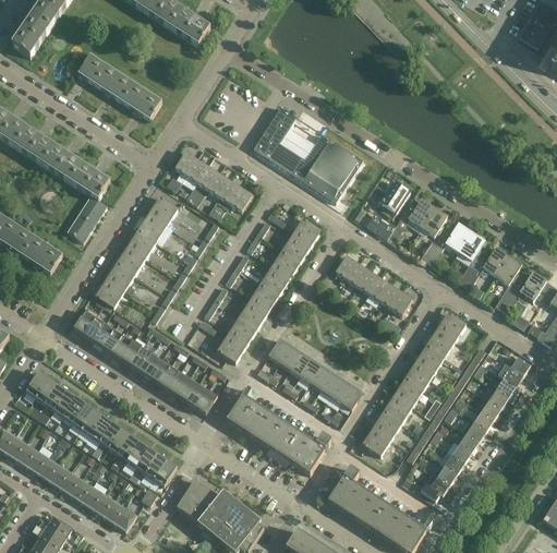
[(41,0),(37,5),(28,20),(47,32),(64,7),(55,0),(41,0)]
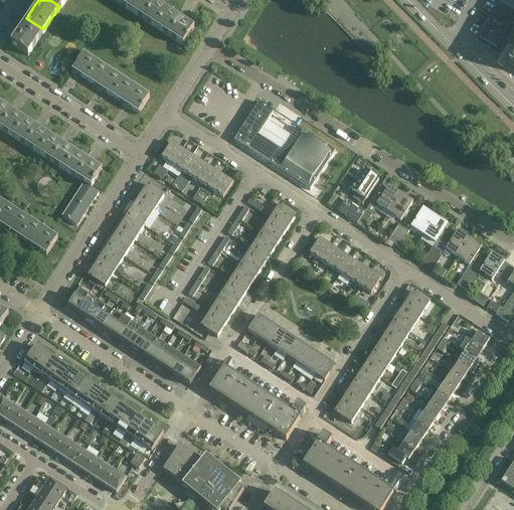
[(117,0),(131,9),(137,0),(117,0)]
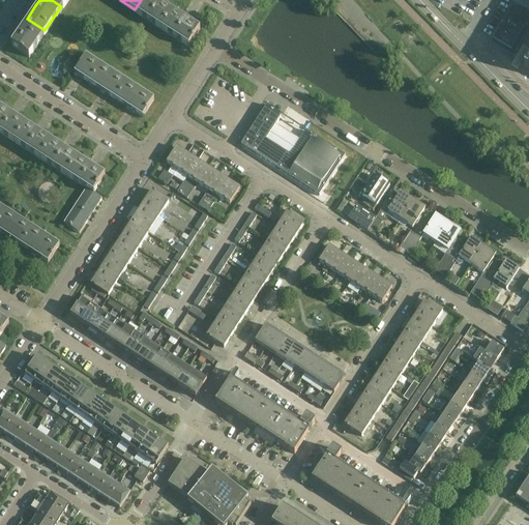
[(173,8),(159,0),(141,0),(135,9),(160,26),(173,8)]
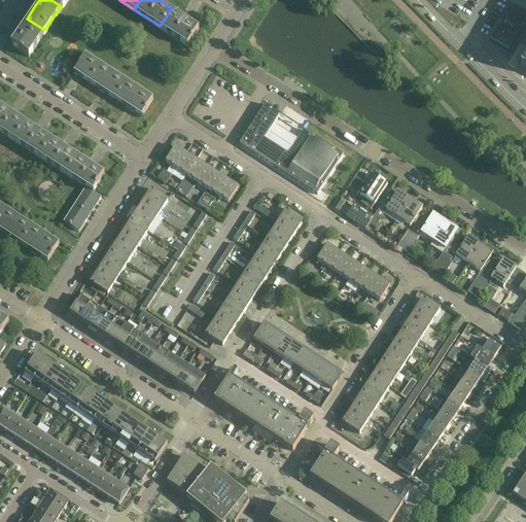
[(498,19),(517,29),(525,13),(507,3),(498,19)]
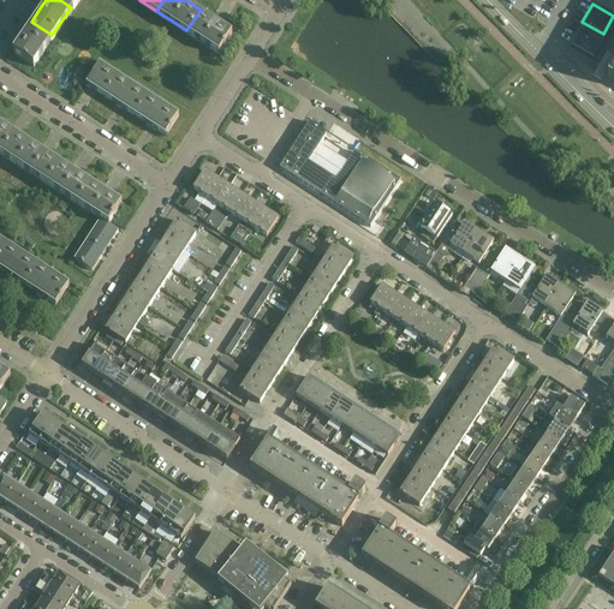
[(231,29),(208,15),(201,10),(186,30),(218,49),(231,29)]
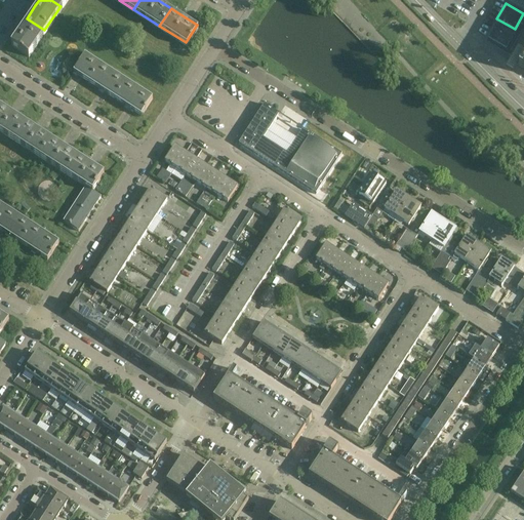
[(27,18),(16,33),(10,42),(28,54),(44,30),(27,18)]
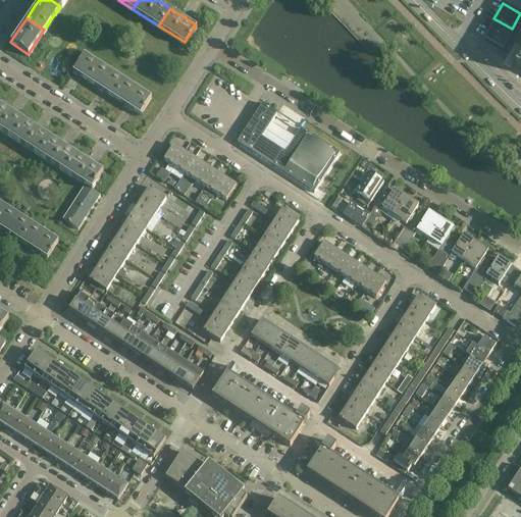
[(512,29),(493,18),(484,35),(502,45),(512,29)]
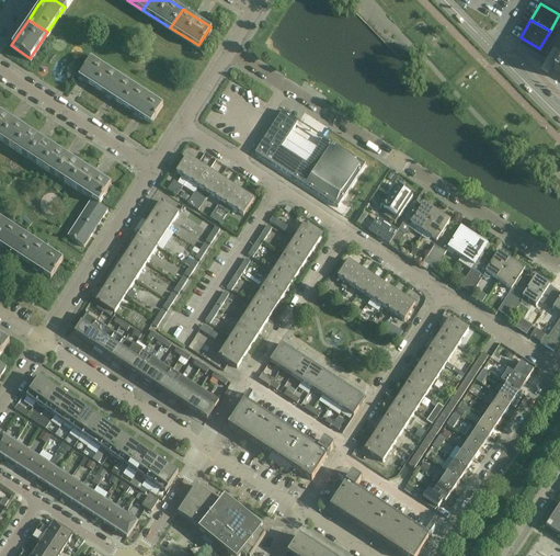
[(77,74),(87,79),(92,82),(104,64),(90,54),(77,74)]
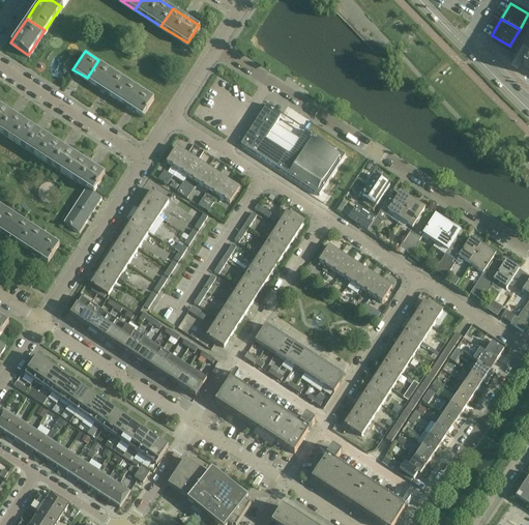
[(87,78),(108,91),(114,95),(125,78),(98,60),(87,78)]
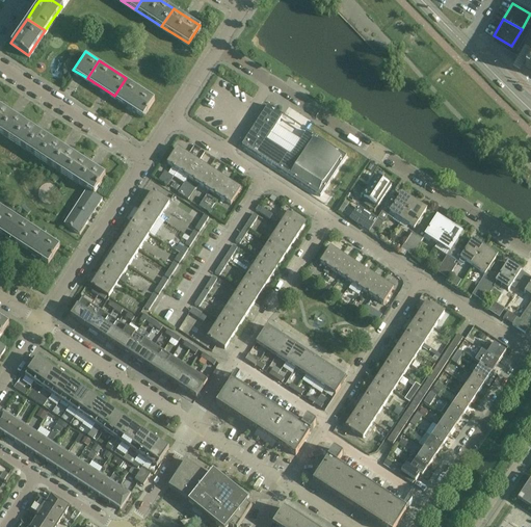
[(141,113),(153,96),(126,78),(114,96),(141,113)]
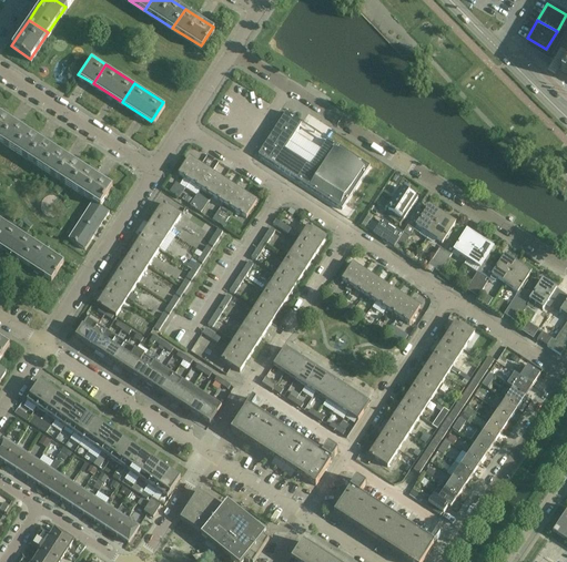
[(368,163),(326,135),(310,162),(284,145),(301,119),(284,109),(256,151),(341,205),(368,163)]
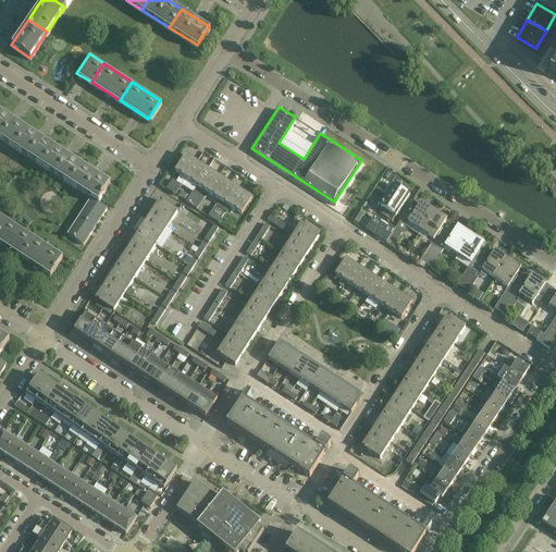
[(27,127),(7,114),(0,111),(0,136),(14,146),(27,127)]
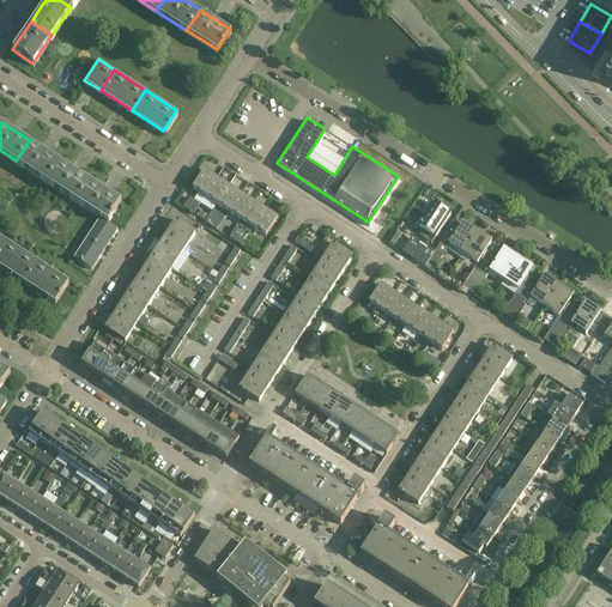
[(60,159),(37,145),(30,140),(16,161),(47,180),(60,159)]
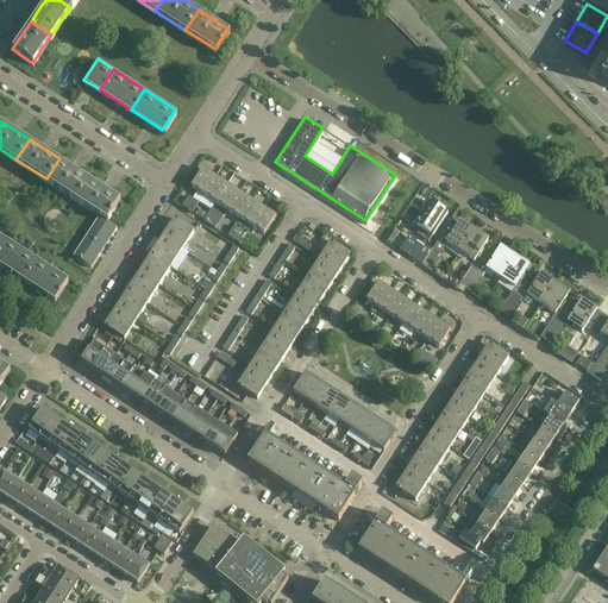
[(89,178),(67,164),(60,158),(46,178),(76,199),(89,178)]
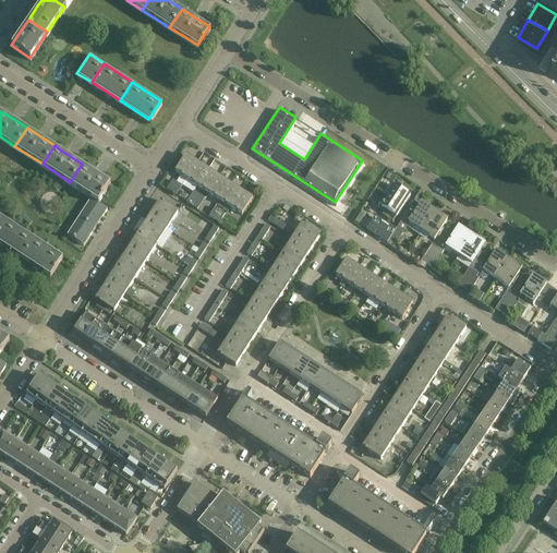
[(185,175),(196,158),(184,151),(174,168),(185,175)]
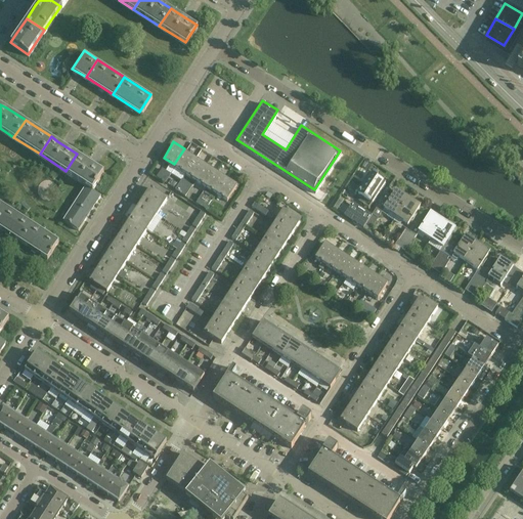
[(184,148),(174,164),(184,171),(194,156),(184,148)]
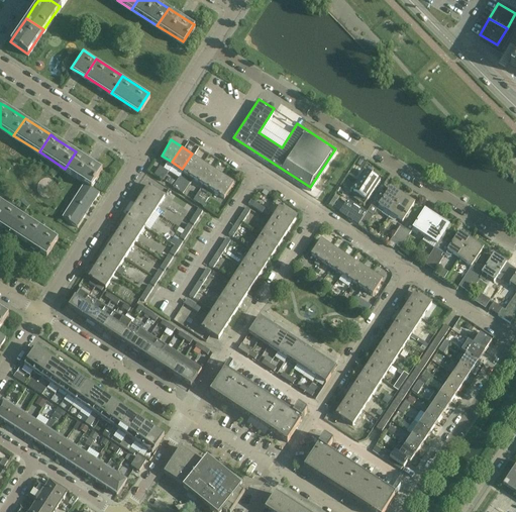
[(101,168),(93,163),(76,151),(65,169),(81,180),(83,181),(90,185),(92,182),(101,168)]
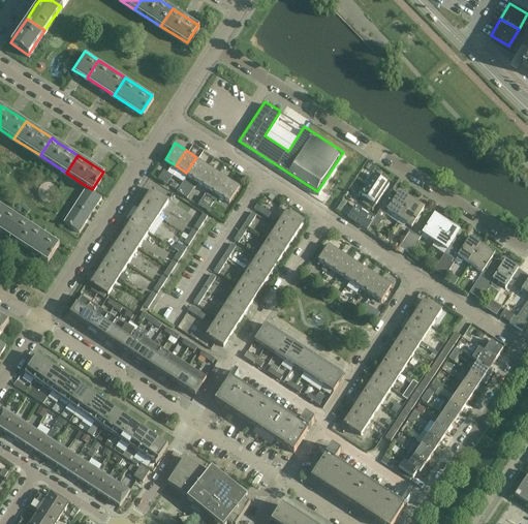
[(196,157),(186,173),(196,179),(207,163),(196,157)]
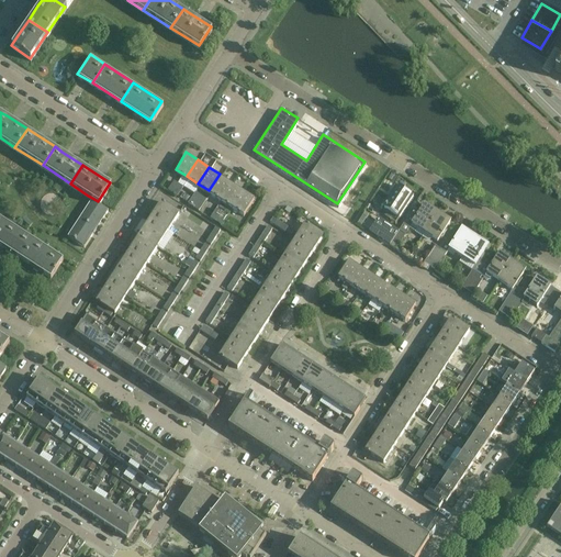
[(220,174),(209,190),(220,198),(231,181),(220,174)]
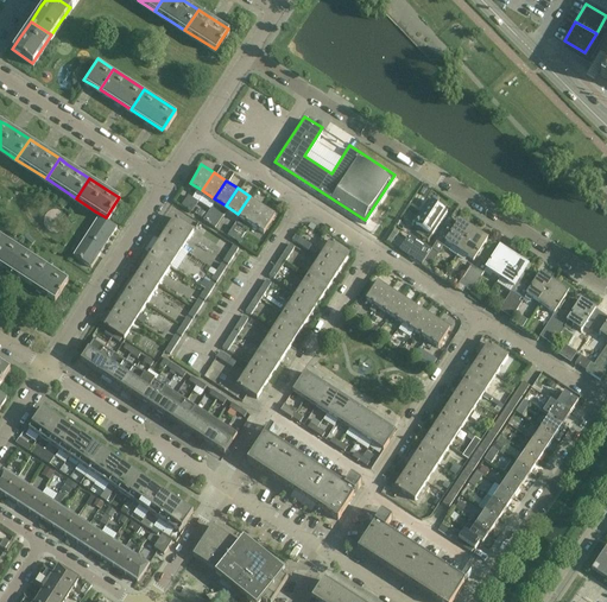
[(183,202),(190,207),(197,197),(187,191),(181,201),(183,202)]
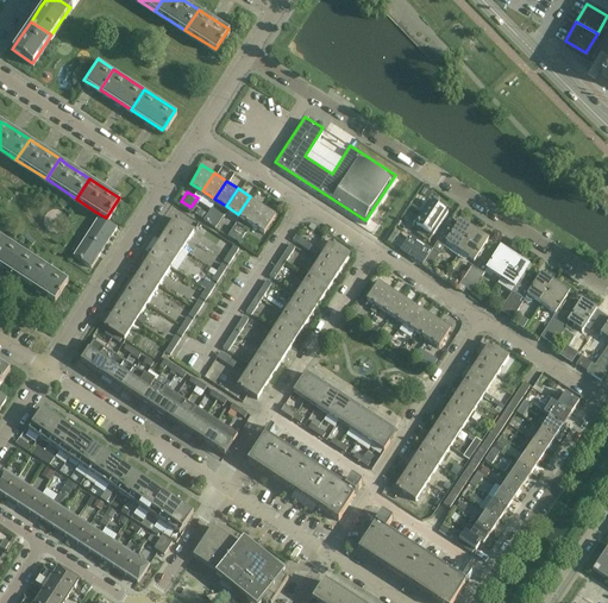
[(250,196),(238,214),(250,221),(262,203),(250,196)]
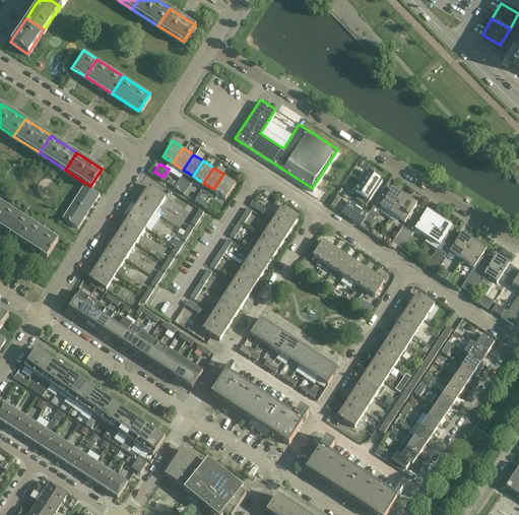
[(379,177),(376,175),(367,169),(367,170),(354,189),(353,189),(366,197),(368,198),(381,178),(379,177)]
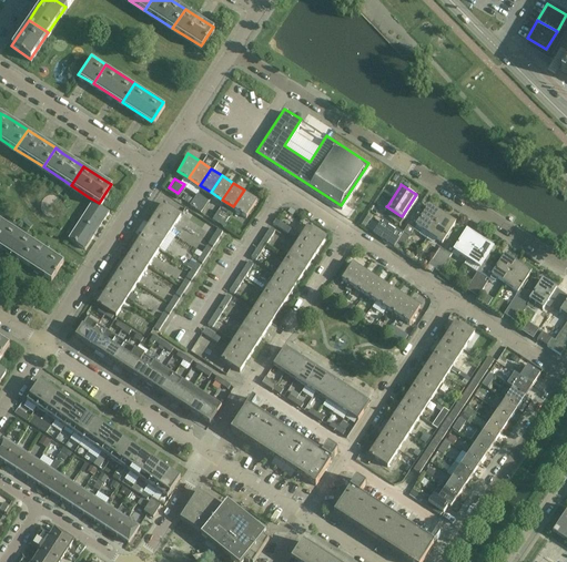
[(200,208),(208,197),(196,190),(189,201),(189,202),(200,208)]
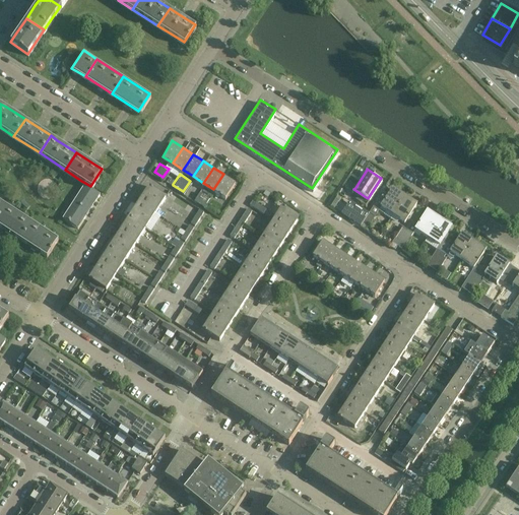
[(223,174),(213,189),(224,196),(234,181),(223,174)]
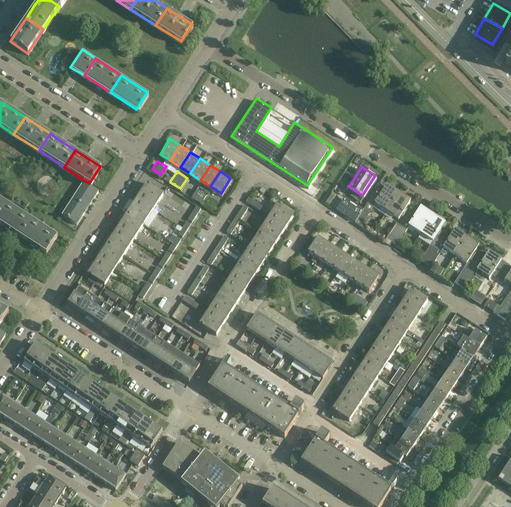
[(82,179),(71,195),(86,205),(97,188),(89,183),(82,179)]
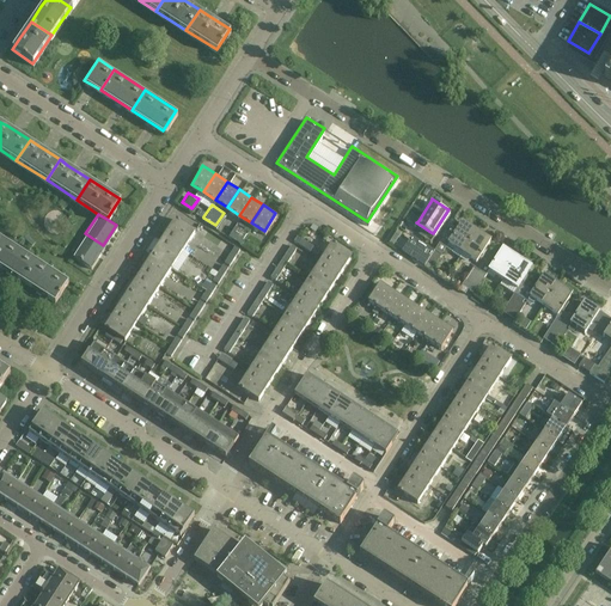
[(151,251),(171,264),(177,268),(188,250),(182,246),(194,228),(173,215),(151,251)]
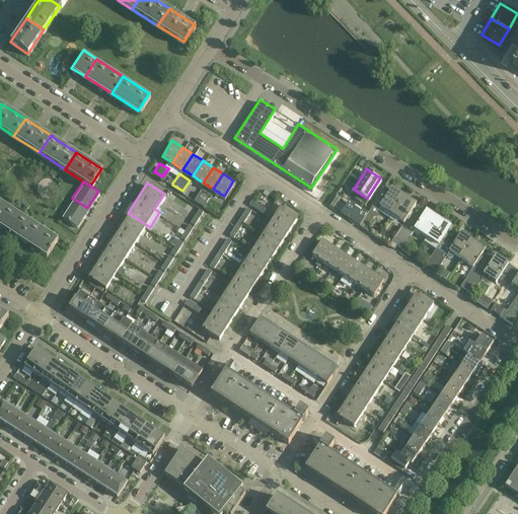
[(382,199),(376,195),(367,209),(366,211),(361,219),(367,223),(377,207),(382,211),(384,207),(390,212),(403,193),(391,185),(382,199)]
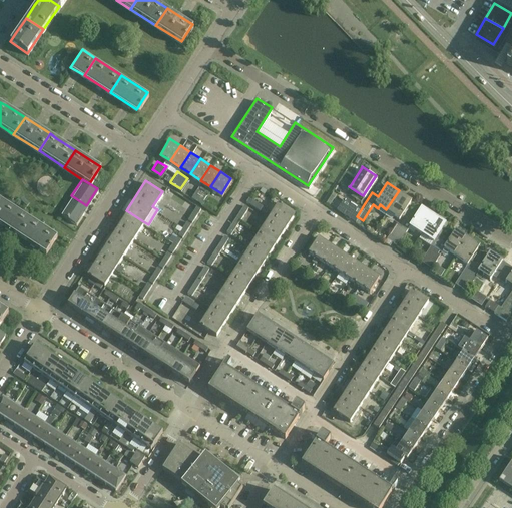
[(206,193),(196,186),(190,195),(200,202),(206,193)]
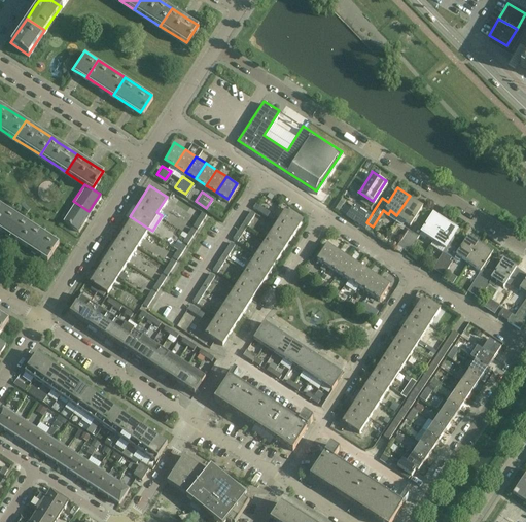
[(410,196),(396,215),(397,215),(404,219),(409,222),(421,203),(410,196)]
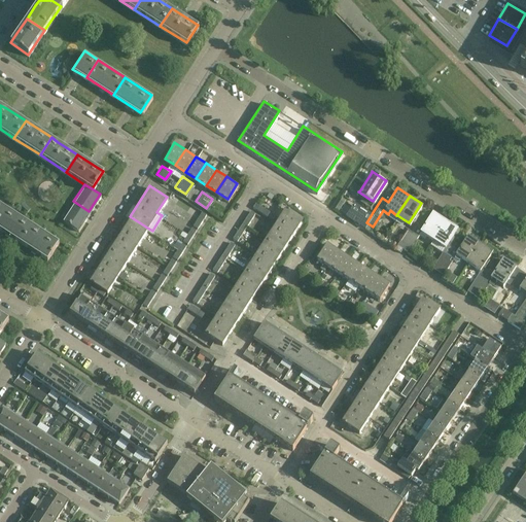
[(263,205),(255,200),(252,204),(259,209),(263,205)]
